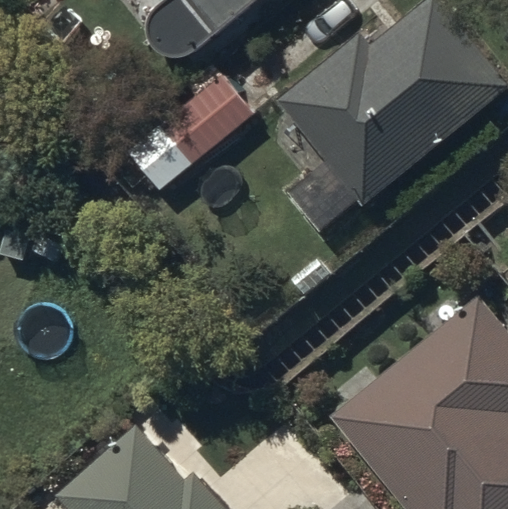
[(159,0),(188,36),(202,25),(210,35),(253,0),(159,0)]
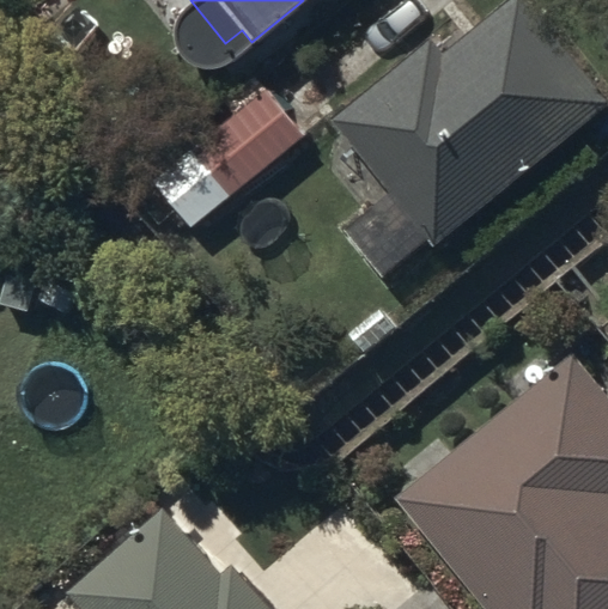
[(430,38),(330,120),(435,245),(607,101),(607,93),(529,0),(504,0),(441,53),(430,38)]
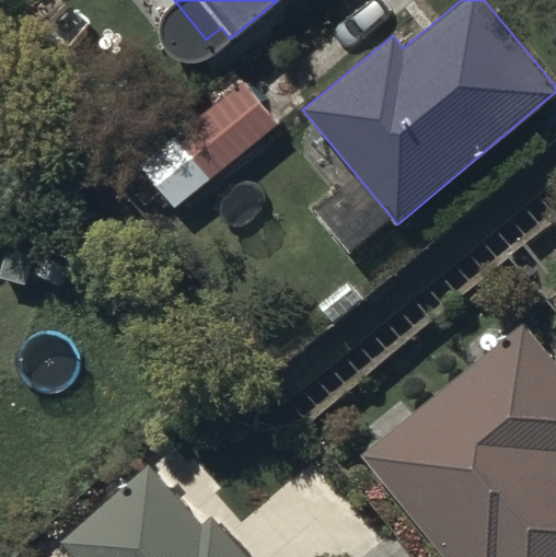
[(278,123),(241,80),(140,165),(177,208),(278,123)]
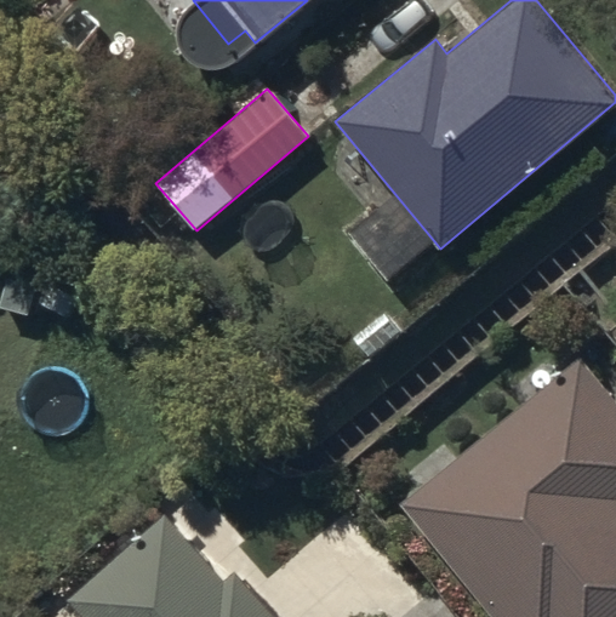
[(615,616),(615,410),(576,361),(398,506),(490,616),(615,616)]
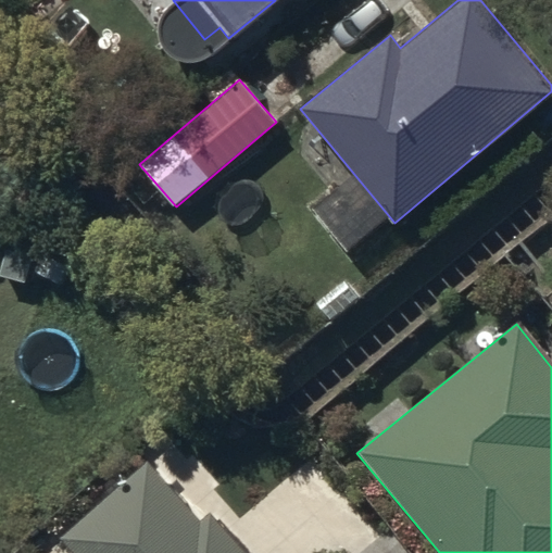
[(148,462),(60,538),(72,552),(245,552),(209,512),(200,520),(148,462)]
